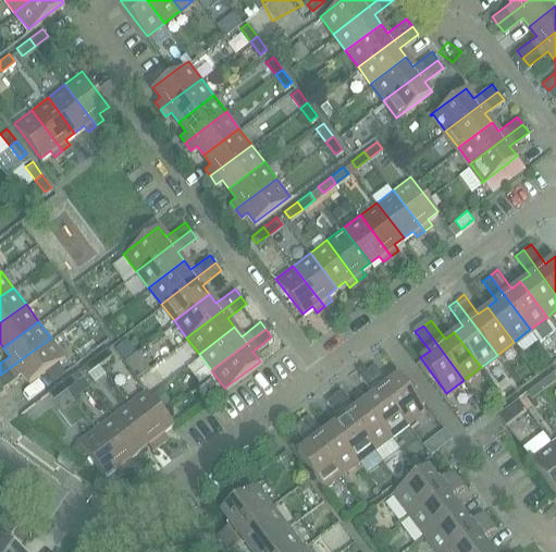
[(64,355),(51,338),(0,375),(0,383),(2,387),(21,372),(28,382),(64,355)]
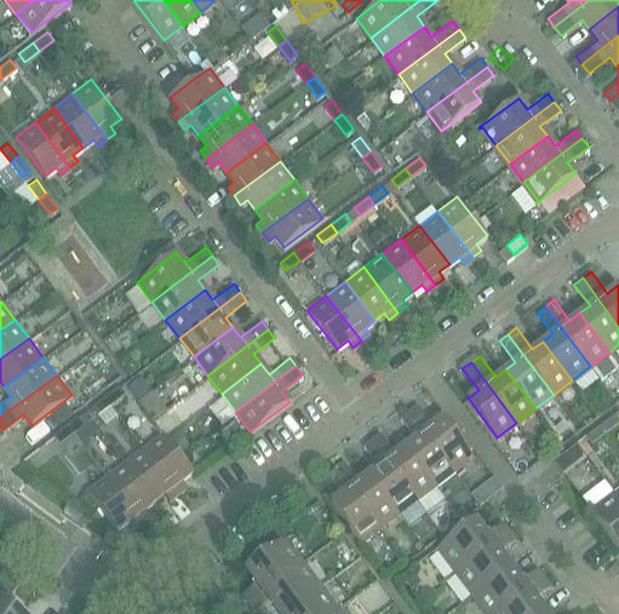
[(125,392),(119,384),(104,395),(110,403),(125,392)]
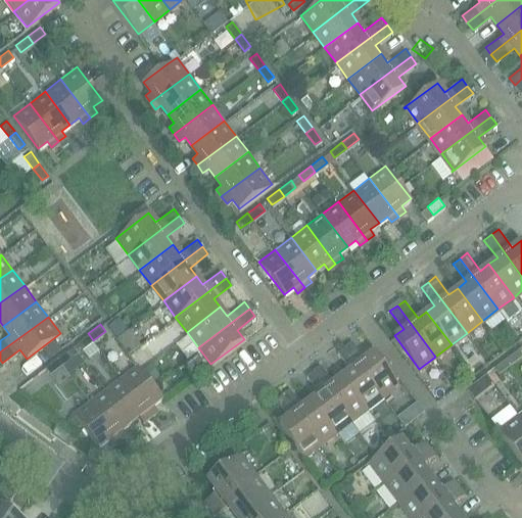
[(93,340),(88,333),(77,342),(81,349),(93,340)]
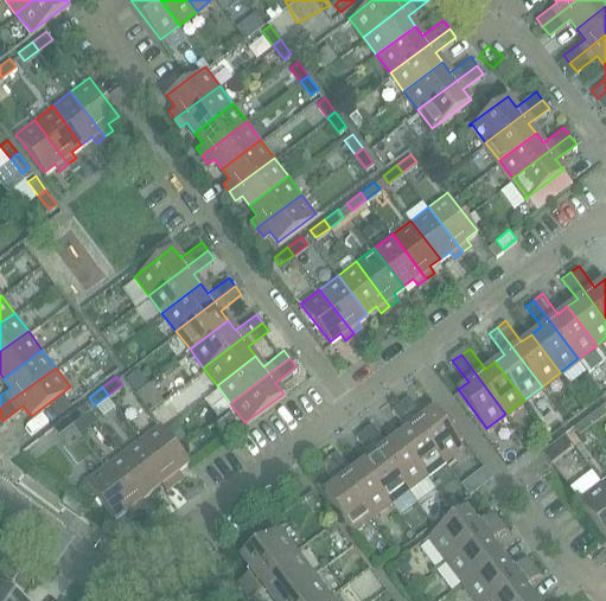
[(407,395),(399,401),(444,460),(463,446),(433,407),(422,415),(407,395)]
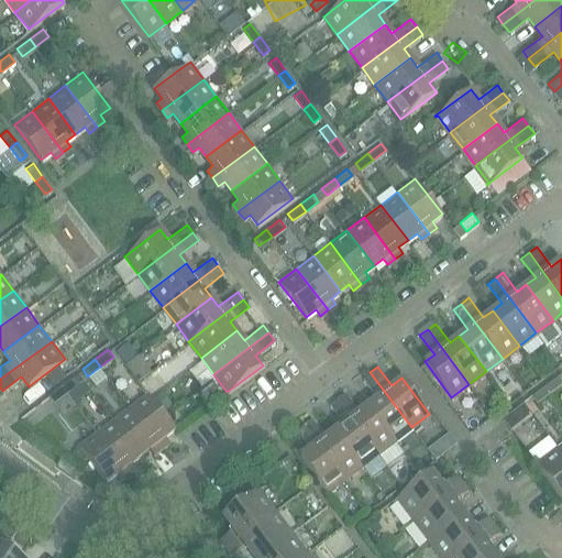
[(411,427),(370,372),(362,378),(376,397),(367,404),(395,440),(411,427)]
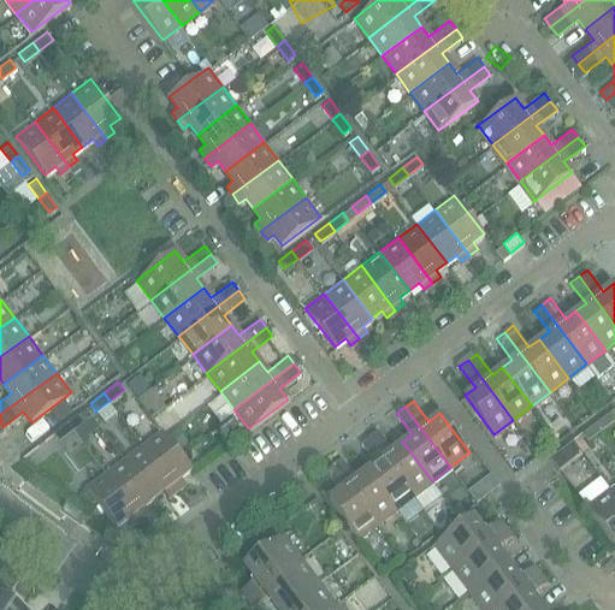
[(614,416),(610,409),(596,420),(601,427),(614,416)]
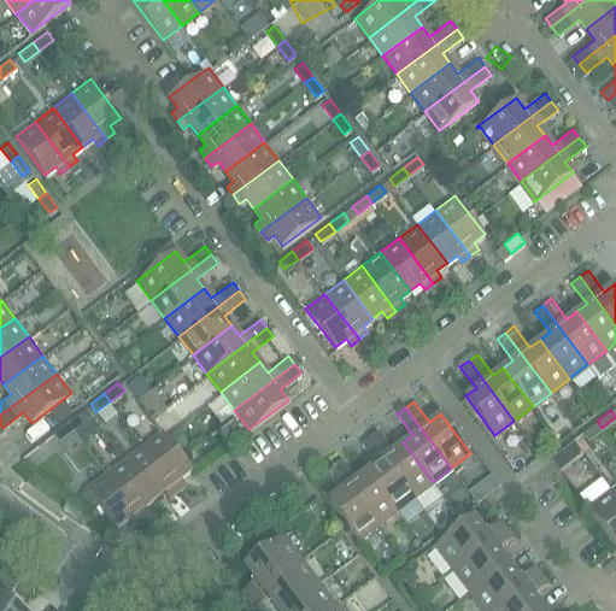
[(87,418),(81,411),(68,421),(72,429),(87,418)]
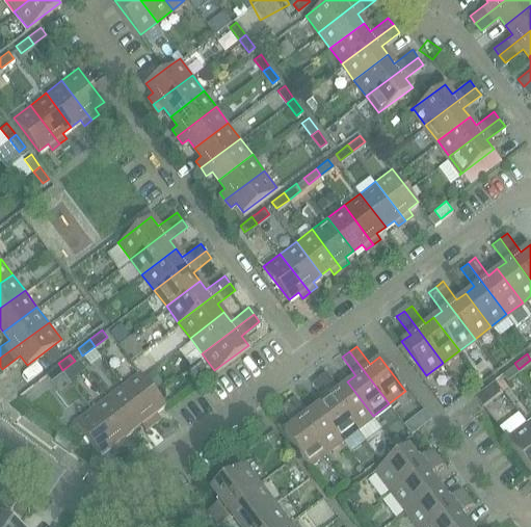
[(62,370),(58,363),(46,372),(51,379),(62,370)]
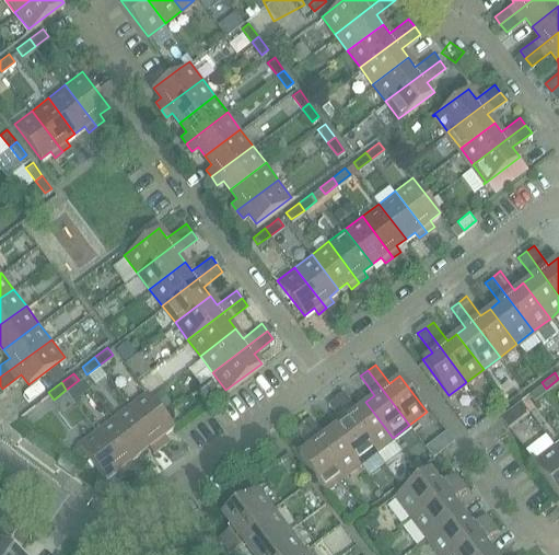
[(546,389),(542,382),(528,392),(533,399),(546,389)]
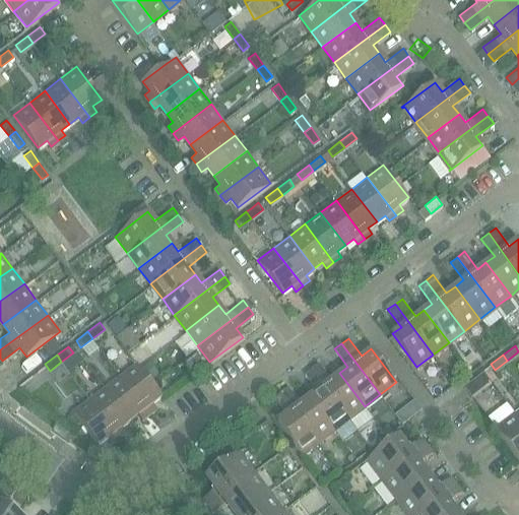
[(136,362),(120,374),(148,412),(155,407),(151,402),(160,395),(136,362)]
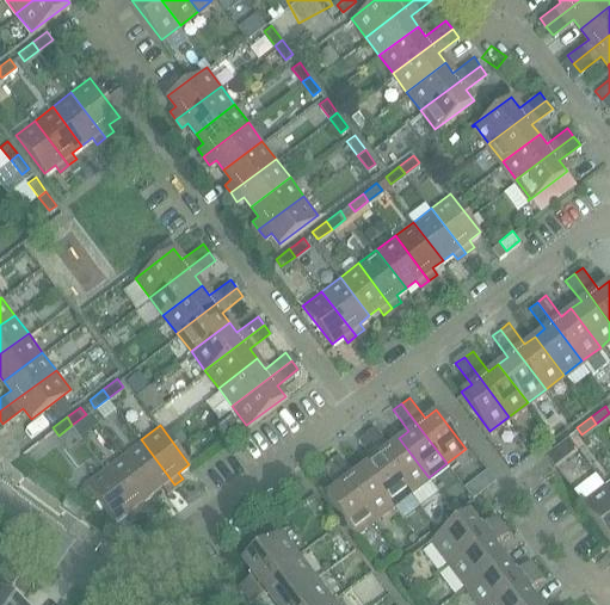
[(374,425),(365,431),(411,491),(429,477),(399,438),(389,445),(374,425)]
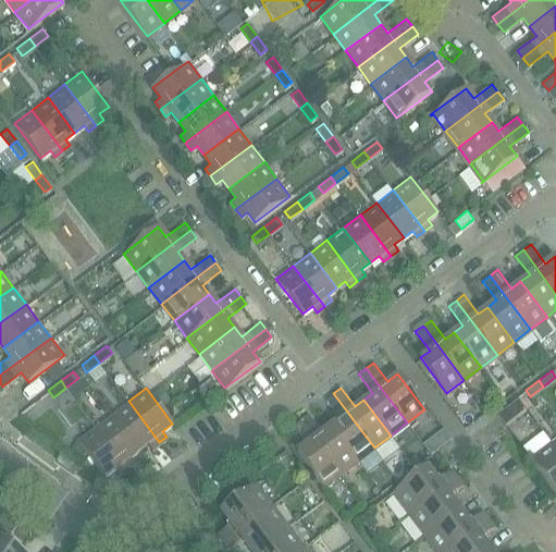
[(374,448),(333,393),(325,400),(340,418),(331,425),(357,461),(374,448)]
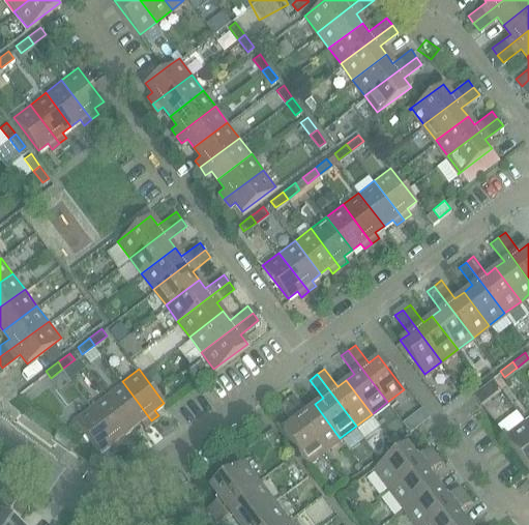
[(492,377),(472,392),(479,402),(500,386),(492,377)]
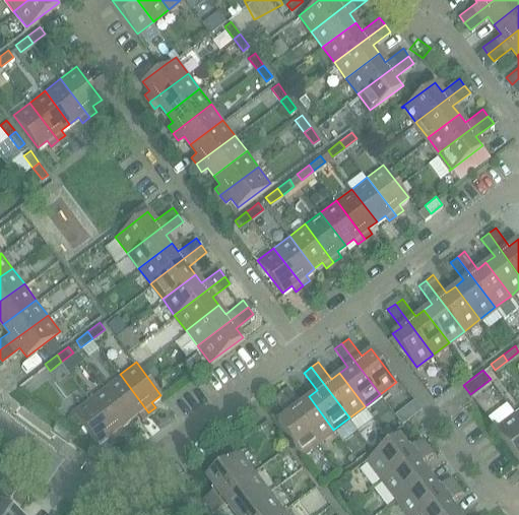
[(148,412),(120,374),(104,386),(129,419),(137,412),(141,417),(148,412)]
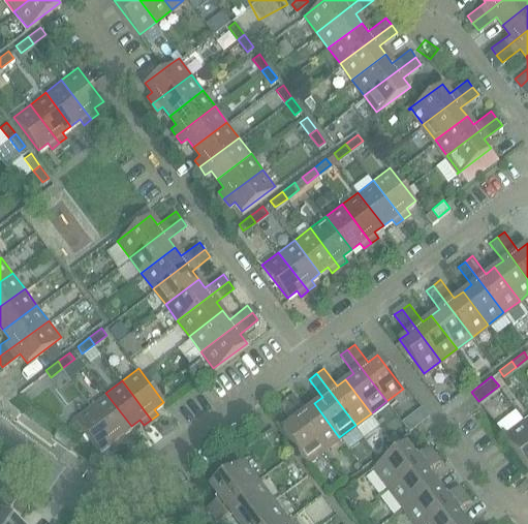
[(291,392),(284,397),(323,449),(339,437),(314,403),(306,409),(291,392)]
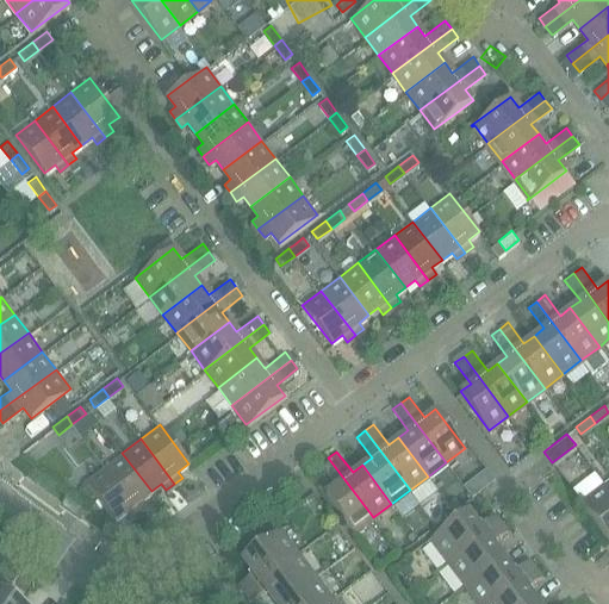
[(151,491),(122,453),(104,466),(138,511),(147,505),(142,499),(151,491)]
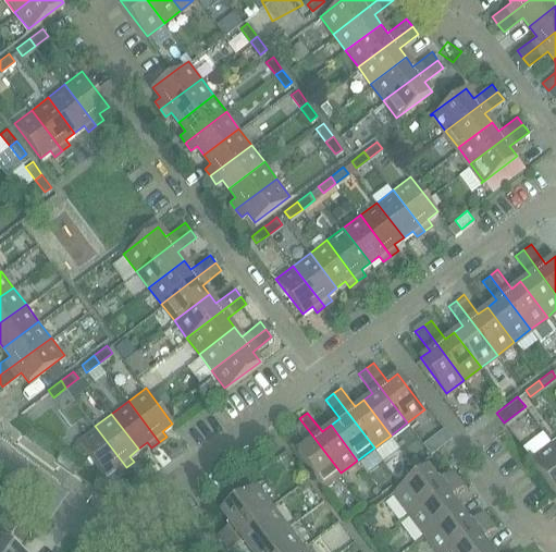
[(341,473),(299,418),(292,425),(307,443),(297,451),(310,468),(323,486),(341,473)]
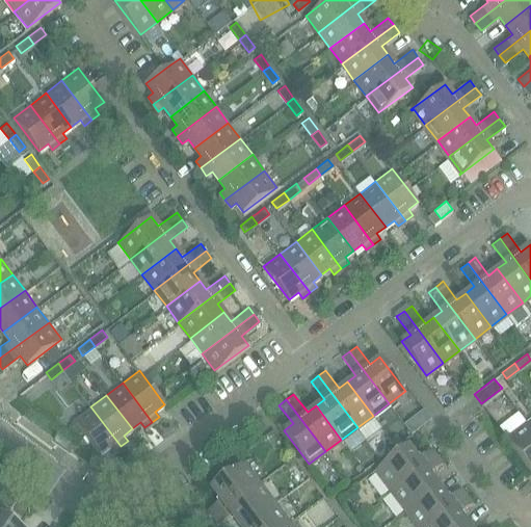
[(121,446),(90,406),(74,419),(100,453),(108,446),(113,452),(121,446)]
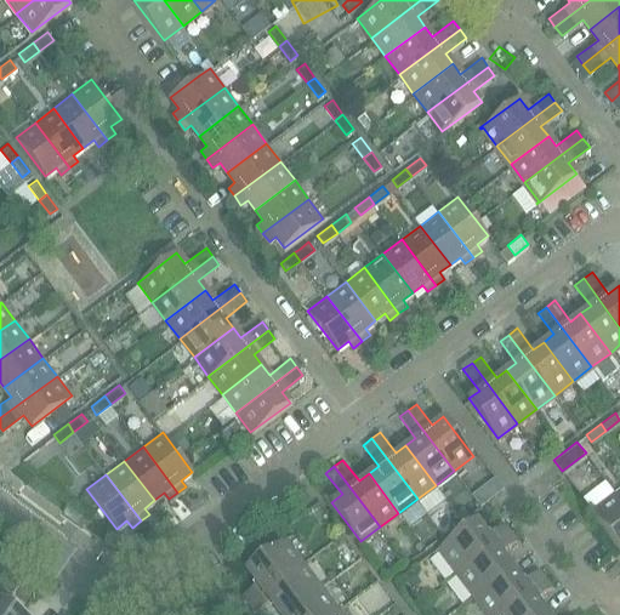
[(619,496),(614,489),(589,507),(619,548),(619,547),(619,496)]
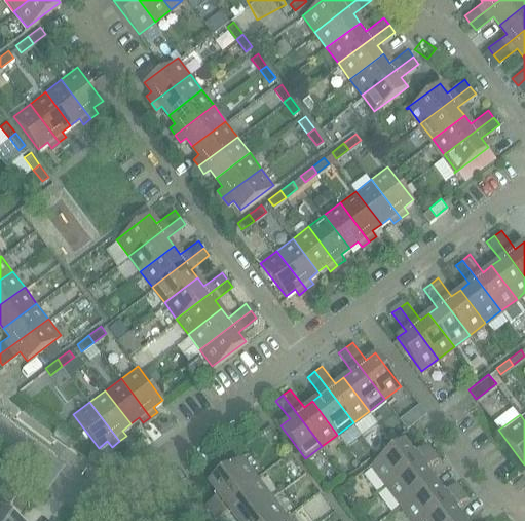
[(370,463),(384,483),(430,448),(425,442),(412,452),(402,439),(370,463)]
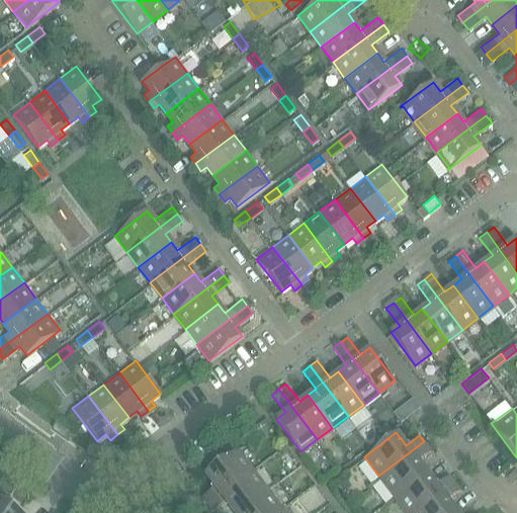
[(430,449),(424,441),(378,476),(394,495),(425,472),(417,459),(430,449)]
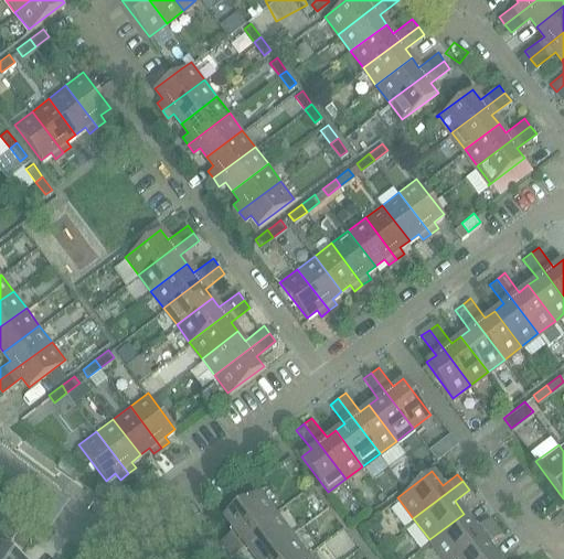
[(315,506),(328,498),(320,485),(307,494),(315,506)]
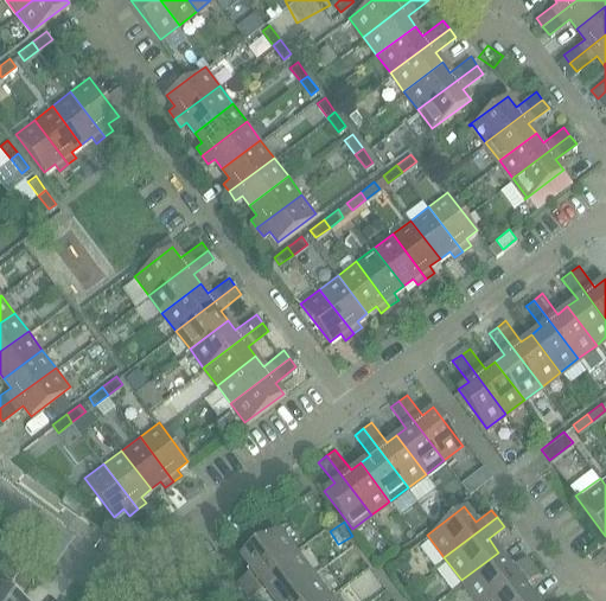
[(297,547),(280,524),(241,552),(253,568),(236,580),(242,588),(297,547)]
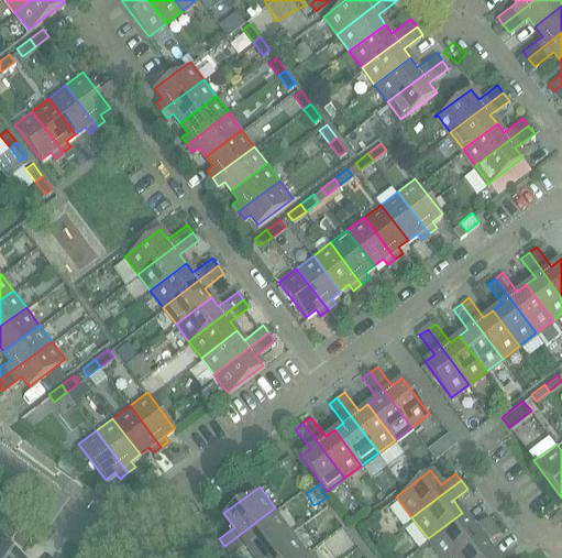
[(290,528),(275,507),(224,546),(231,554),(245,543),(255,555),(290,528)]
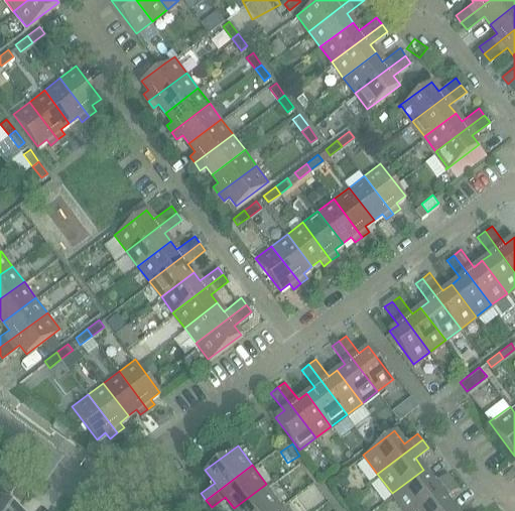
[(433,482),(423,470),(392,493),(404,510),(407,510),(452,478),(446,472),(433,482)]
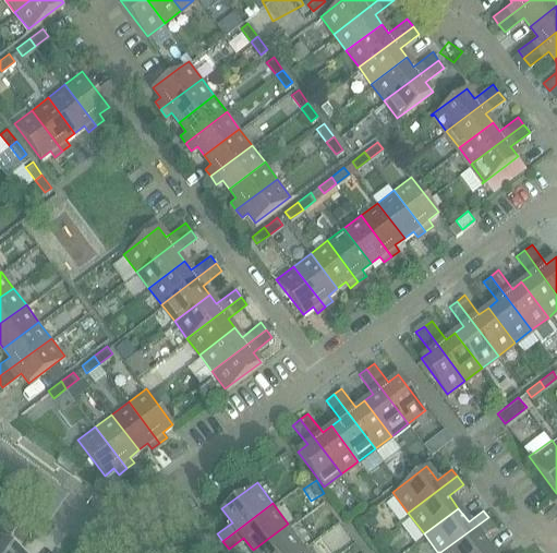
[(495,526),(488,517),(440,552),(484,552),(489,549),(480,537),(495,526)]
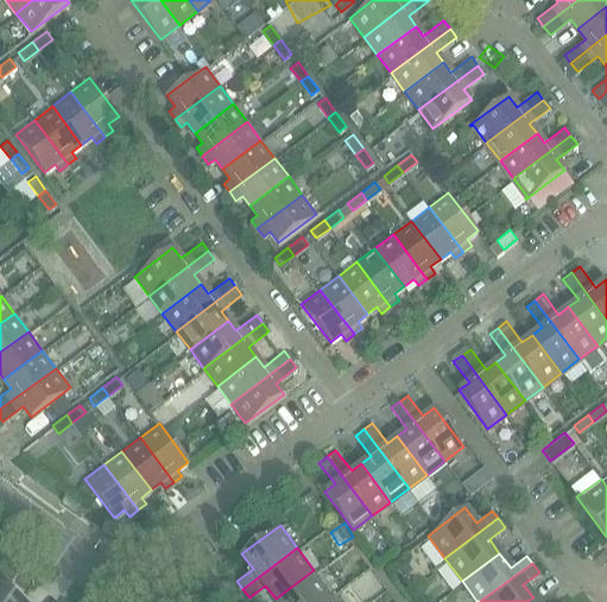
[(320,601),(332,594),(314,570),(276,599),(277,601),(320,601)]
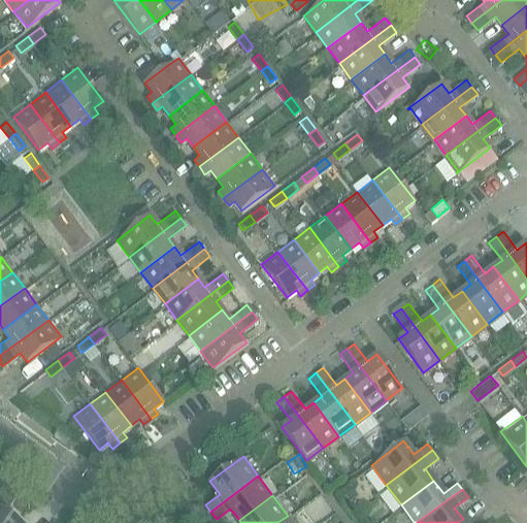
[(0,522),(12,522),(0,514),(0,522)]
